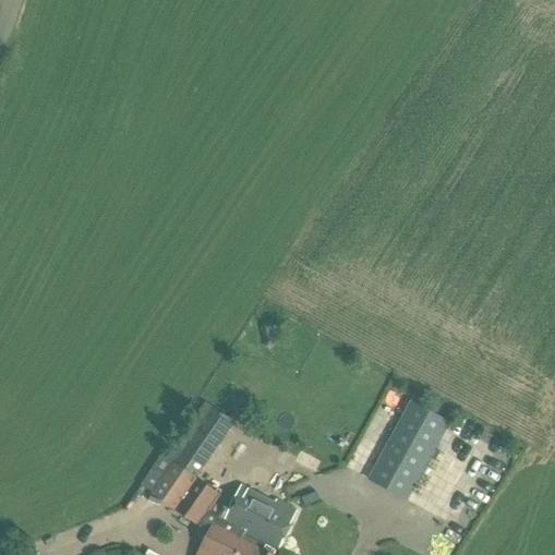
[(408,401),(365,479),(406,501),(449,423),(408,401)]
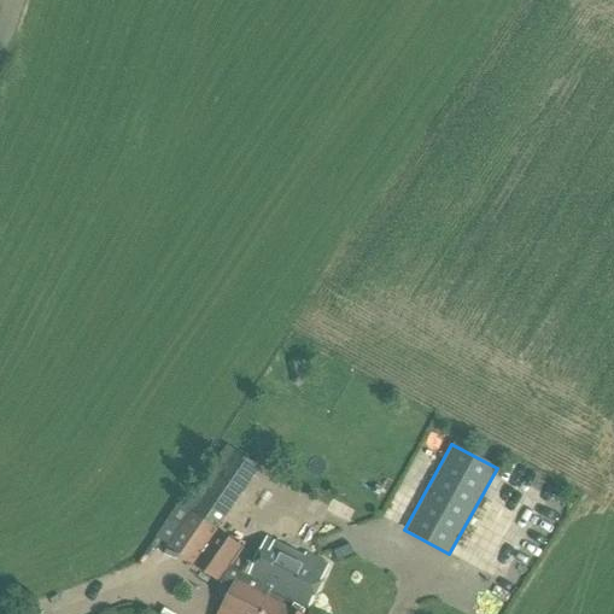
[(191,509),(189,510),(217,530),(258,468),(231,451),(191,509)]
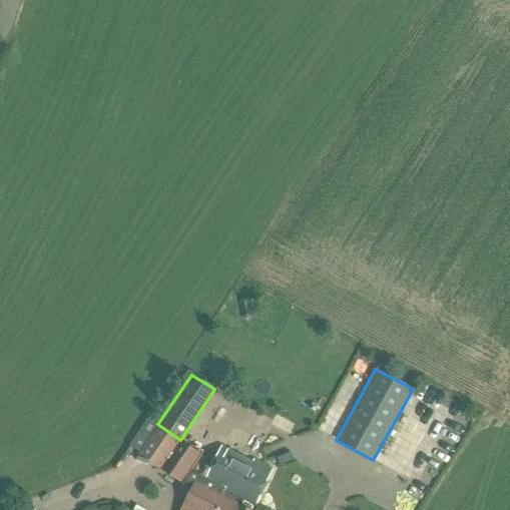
[(143,444),(157,424),(158,423),(148,416),(131,440),(141,447),(143,444)]
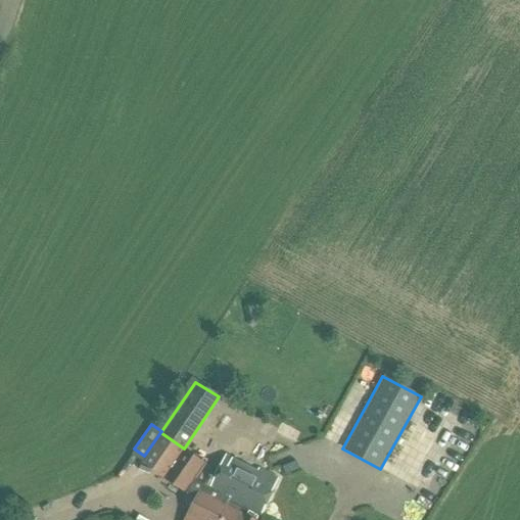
[(202,461),(184,448),(160,432),(146,453),(144,456),(140,463),(183,491),(192,476),(202,461)]
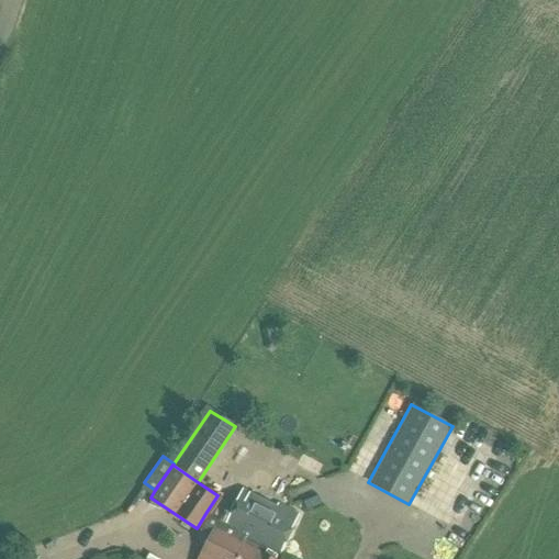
[(277,504),(276,506),(228,484),(210,514),(243,533),(279,552),(297,514),(277,504)]
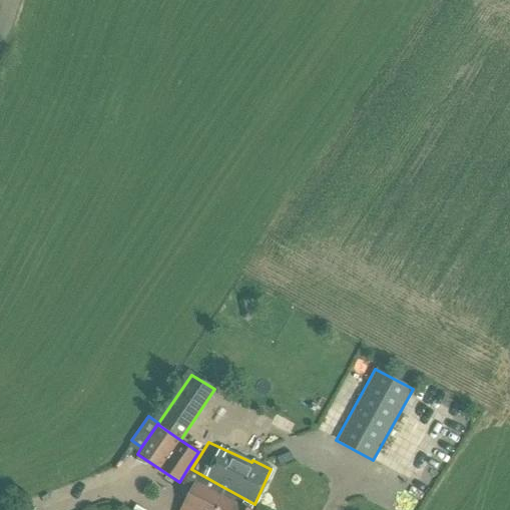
[(248,509),(217,493),(221,486),(191,469),(188,467),(179,482),(181,484),(190,490),(183,505),(192,509),(248,509)]
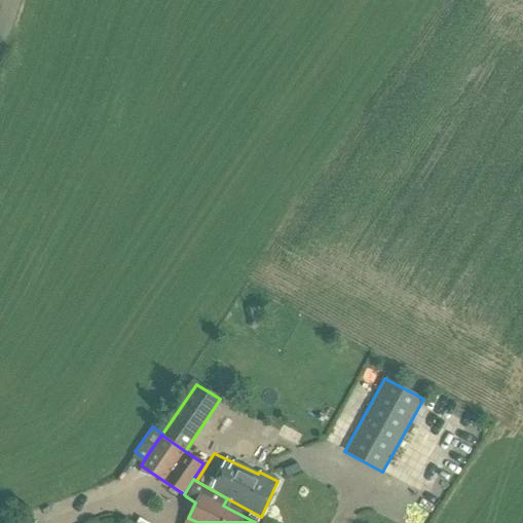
[(48,508),(31,518),(34,522),(41,522),(53,516),(48,508)]
